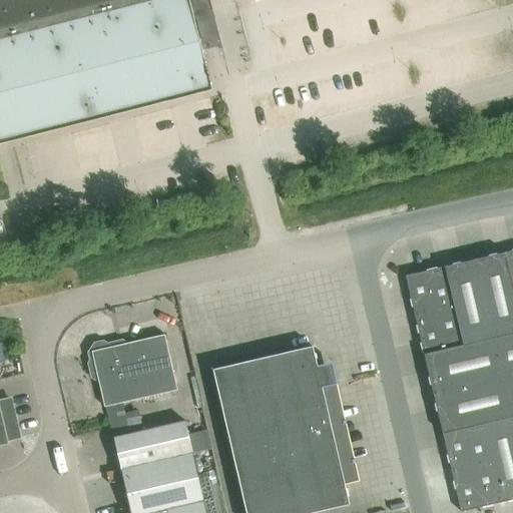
[(0,0),(0,143),(212,89),(207,70),(193,16),(203,13),(212,11),(209,0),(0,0)]
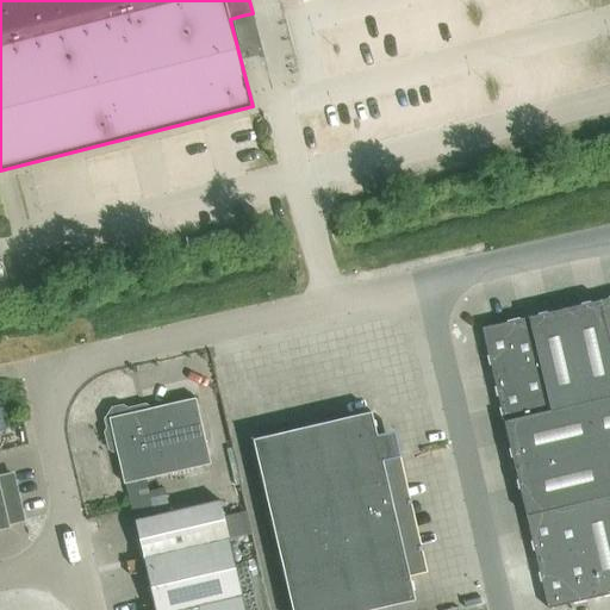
[(609,348),(609,298),(598,300),(609,348)]
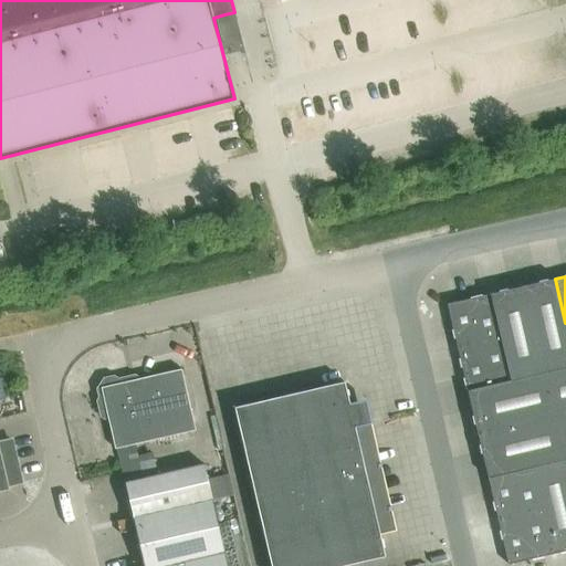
[(565,325),(565,323),(555,279),(523,286),(543,374),(565,368),(565,325)]
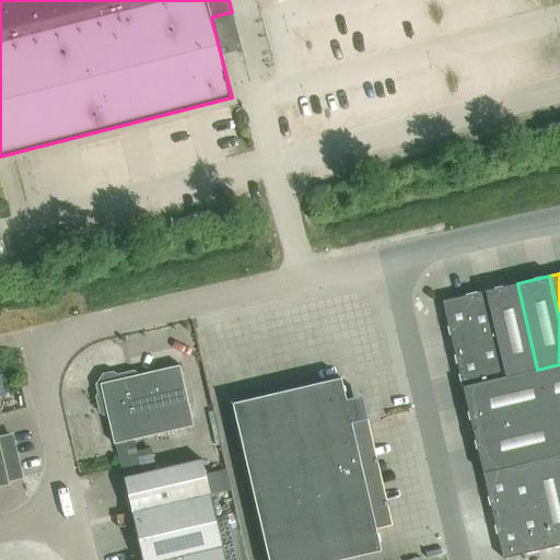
[(517,283),(486,291),(496,335),(501,357),(505,377),(537,370),(517,283)]
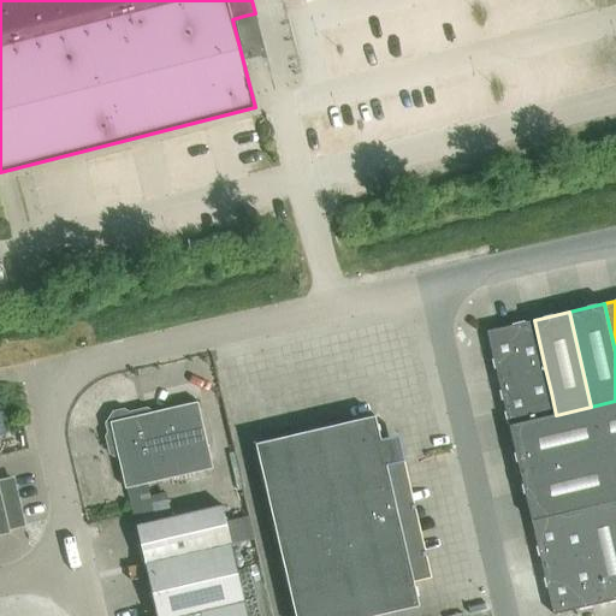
[(522,374),(545,368),(534,320),(510,326),(522,374)]
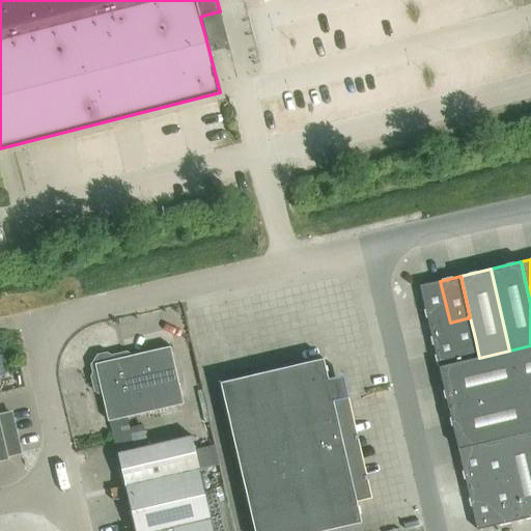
[(419,286),(428,328),(450,323),(440,281),(419,286)]
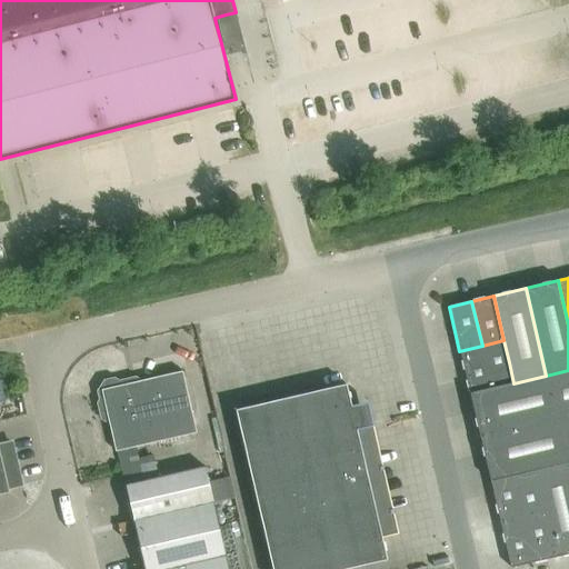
[(482,346),(459,351),(465,372),(509,362),(503,340),(482,346)]
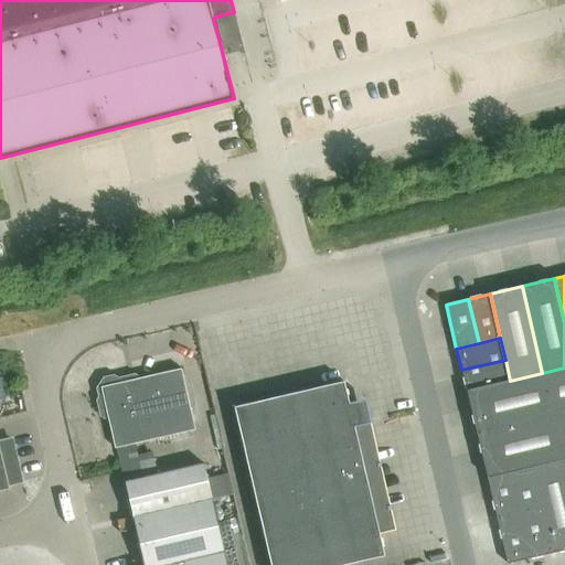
[(461,370),(466,391),(510,381),(505,360),(461,370)]
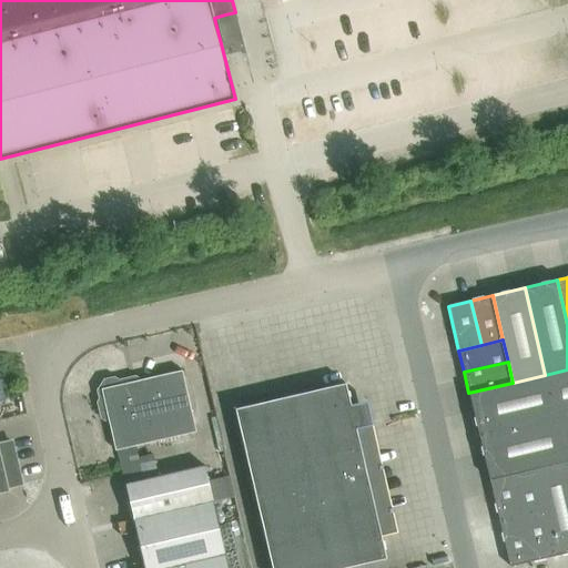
[(121,378),(118,379),(113,377),(103,379),(100,384),(99,384),(102,397),(99,398),(97,402),(100,417),(103,418),(107,418),(114,449),(195,430),(181,369),(122,383),(121,378)]
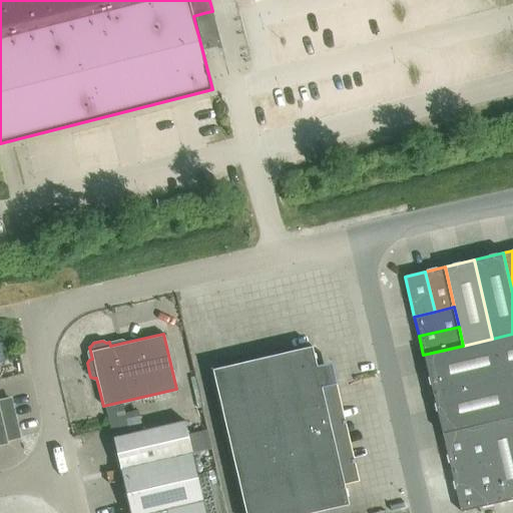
[(502,378),(512,375),(512,334),(492,339),(502,378)]
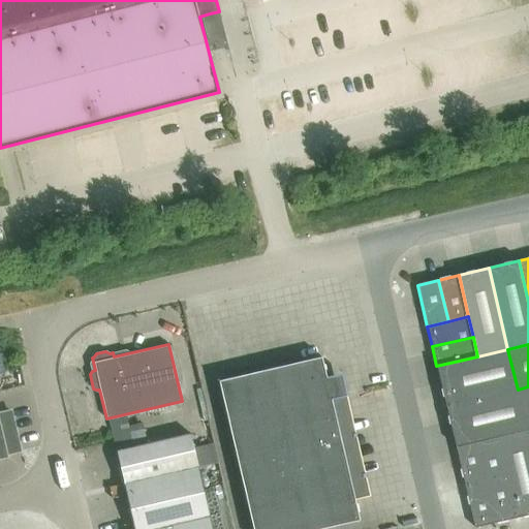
[(477,356),(436,366),(445,406),(518,390),(507,349),(477,356)]
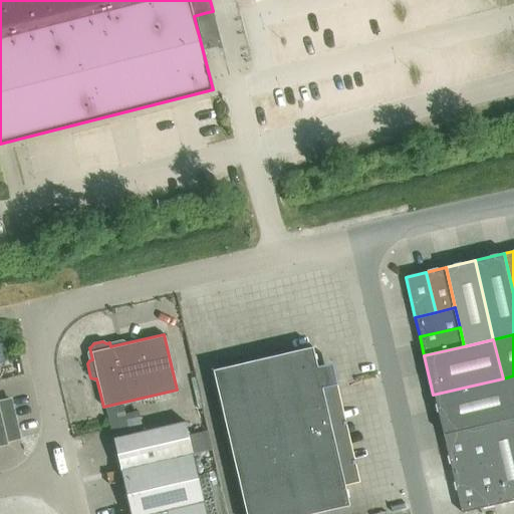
[(212,370),(231,449),(270,440),(261,401),(321,387),(312,346),(212,370)]
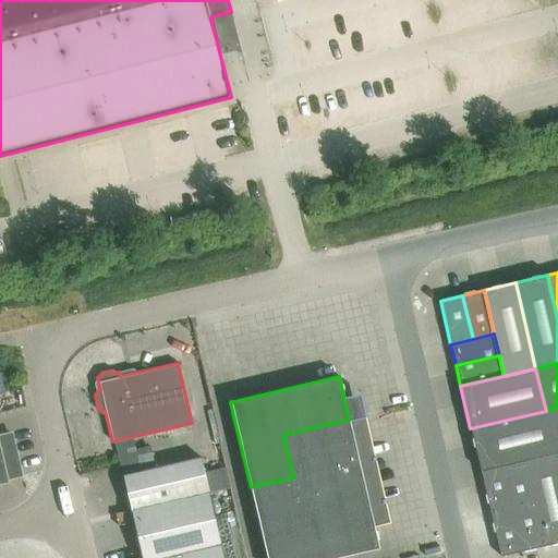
[(557,408),(546,411),(556,453),(557,452),(557,408)]
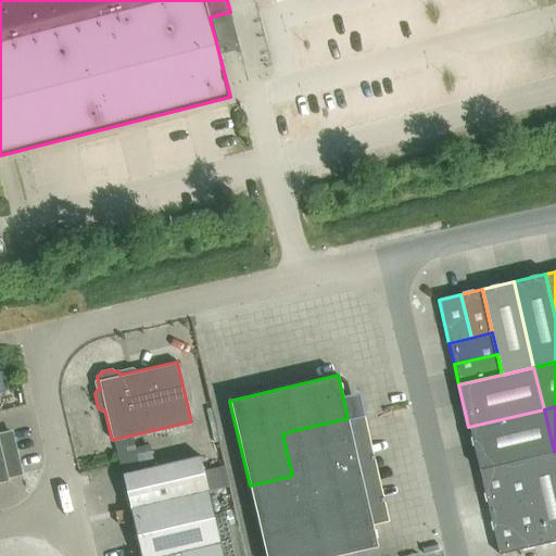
[(479,469),(522,459),(554,452),(544,409),(468,427),(479,469)]
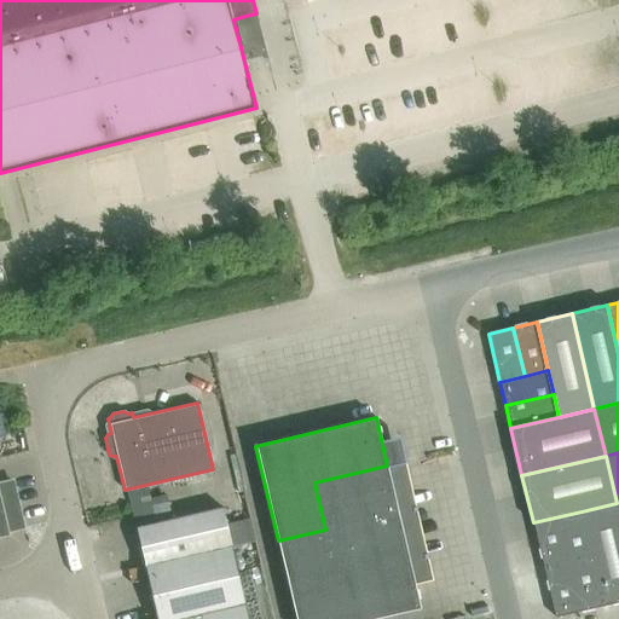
[(314,482),(325,530),(398,513),(387,466),(314,482)]
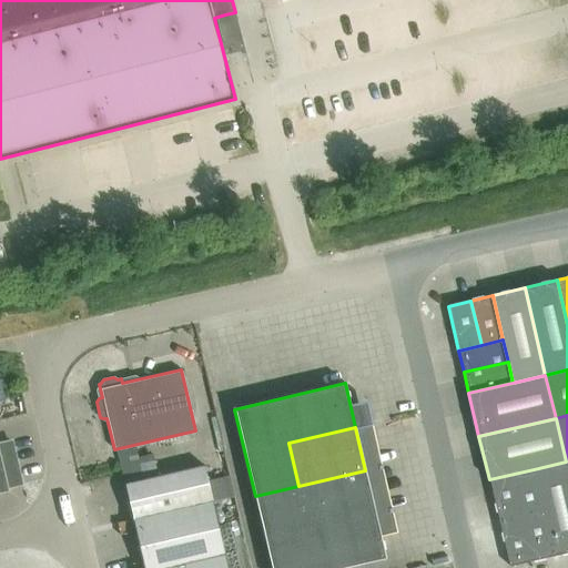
[(0,493),(9,492),(8,487),(19,484),(9,443),(0,445),(0,493)]
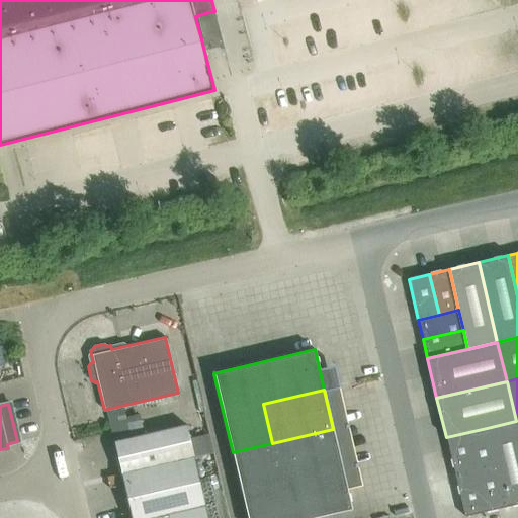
[(517,430),(516,421),(487,428),(496,467),(505,508),(517,504),(517,430)]
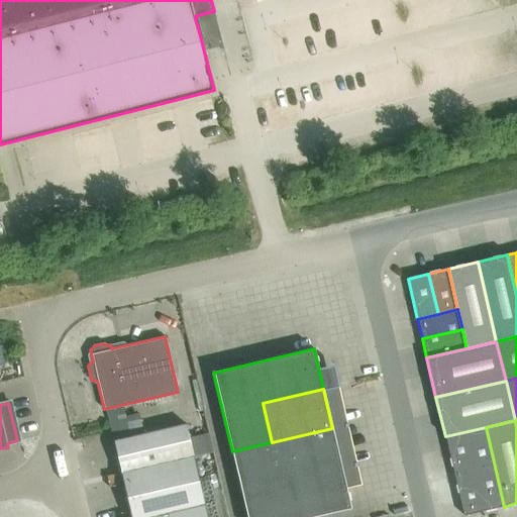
[(113,440),(121,473),(193,455),(186,424),(113,440)]
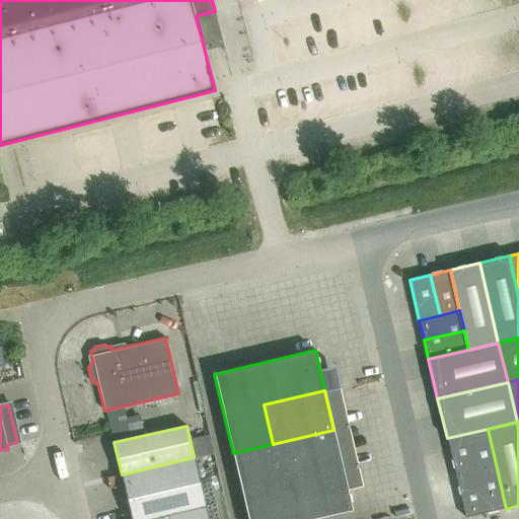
[(456,477),(476,472),(497,468),(488,429),(447,438),(456,477)]
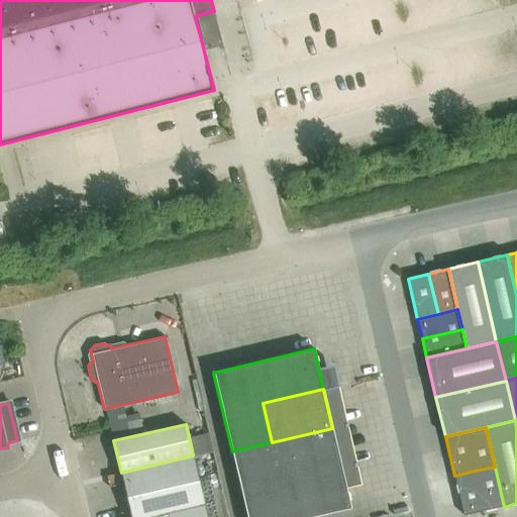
[(272,442),(282,482),(341,468),(339,457),(333,433),(332,428),(272,442)]
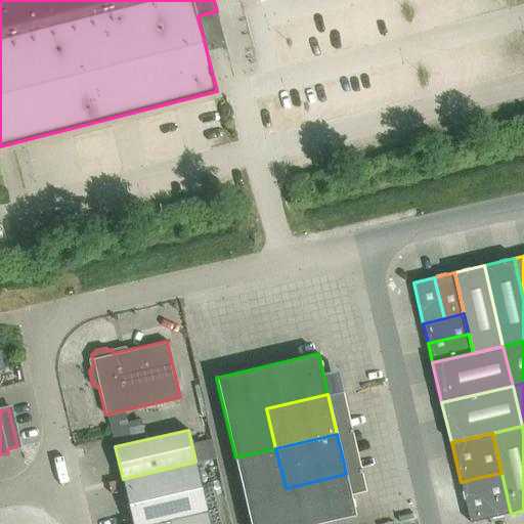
[(286,488),(275,448),(235,457),(245,497),(286,488)]
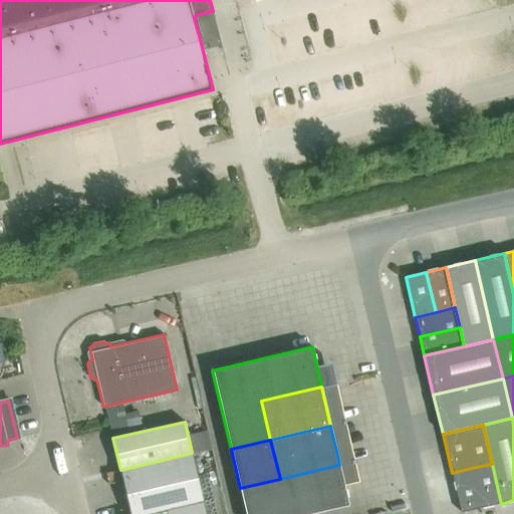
[(168,513),(167,508),(203,500),(192,453),(120,470),(131,513),(168,513)]
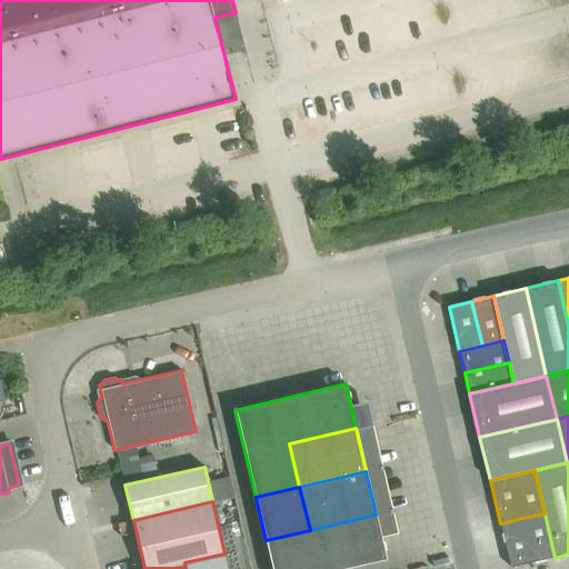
[(522,518),(533,562),(555,558),(545,513),(522,518)]
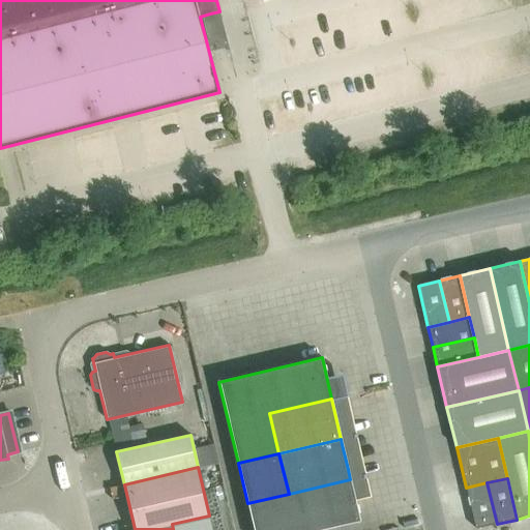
[(350,479),(289,494),(247,503),(253,529),(317,529),(359,520),(350,479)]
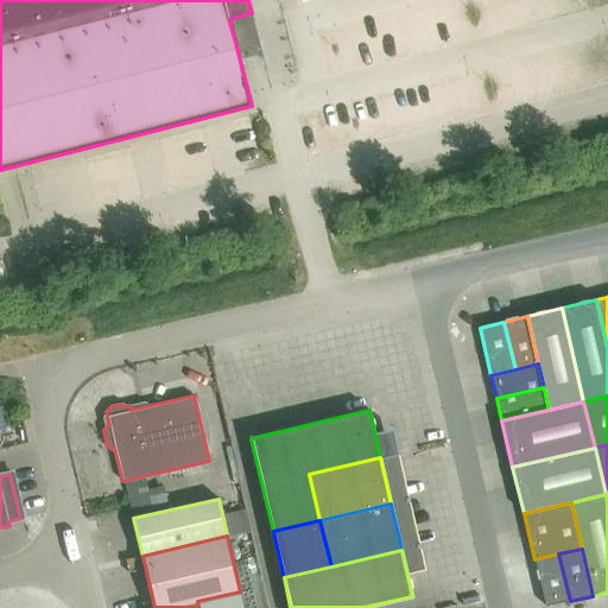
[(543,597),(545,607),(556,605),(570,601),(558,553),(534,559),(543,597)]
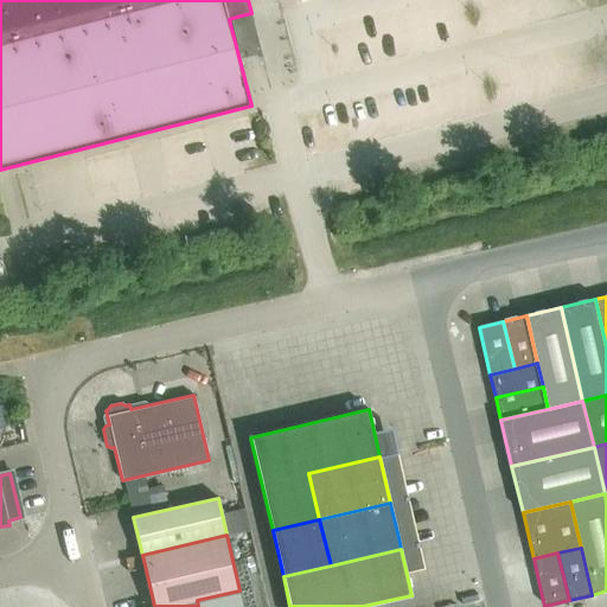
[(197,600),(198,606),(243,606),(240,590),(197,600)]
